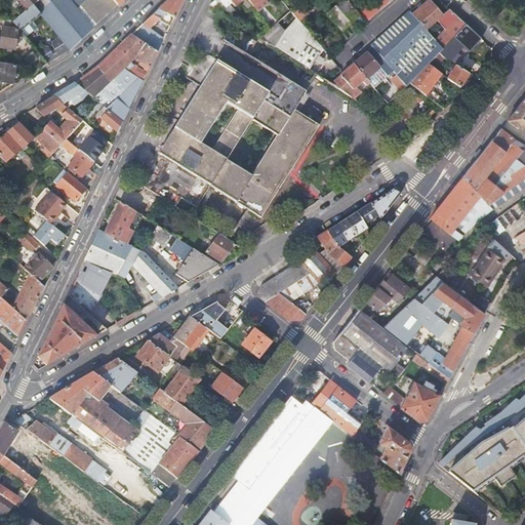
[(70,50),(94,28),(93,28),(71,0),(38,0),(33,4),(41,14),(59,37),(70,50)]
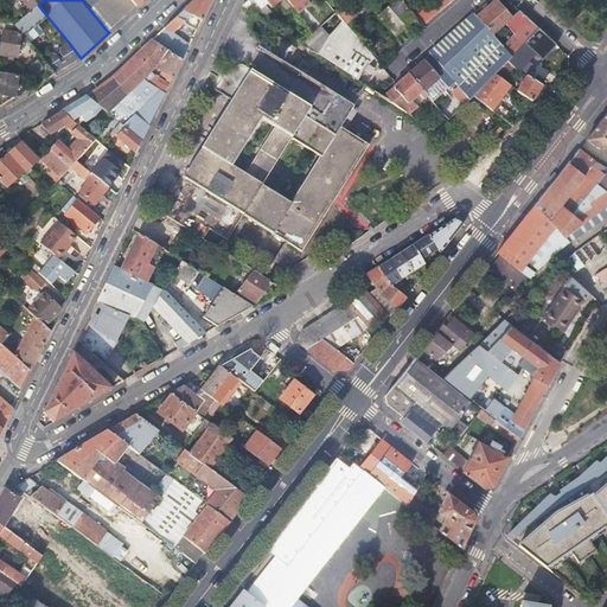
[(82,0),(108,32),(113,27),(90,0),(82,0)]
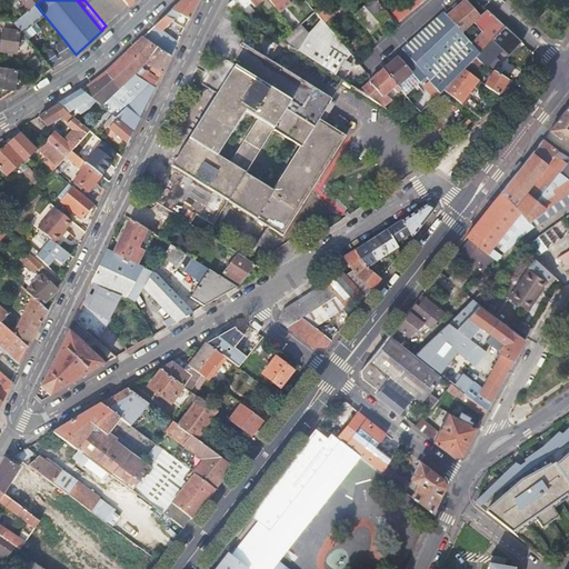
[(181,0),(142,37),(171,57),(178,42),(163,32),(176,21),(186,28),(199,0),(181,0)]
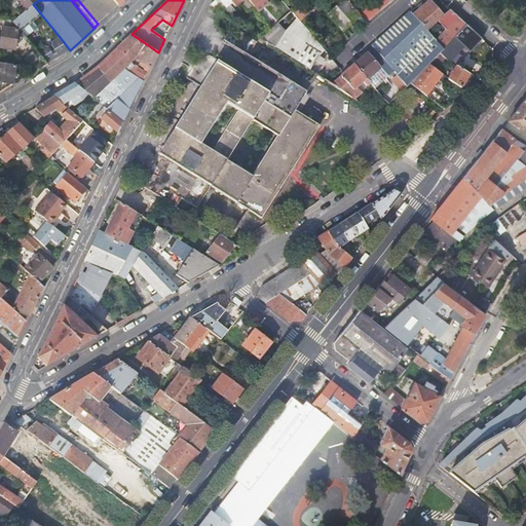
[(216,0),(211,4),(223,11),(232,3),(236,6),(243,0),(216,0)]
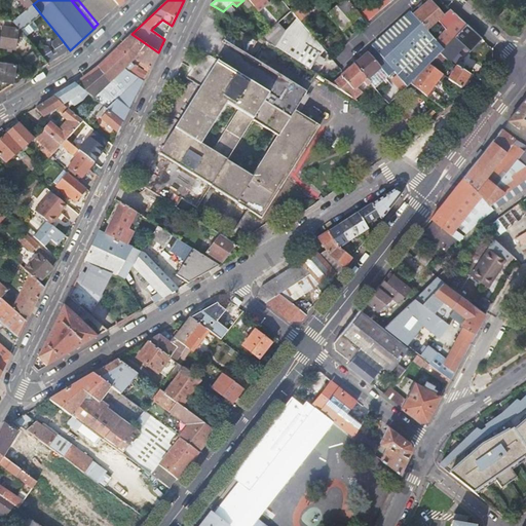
[(249,0),(259,11),(269,2),(267,0),(249,0)]
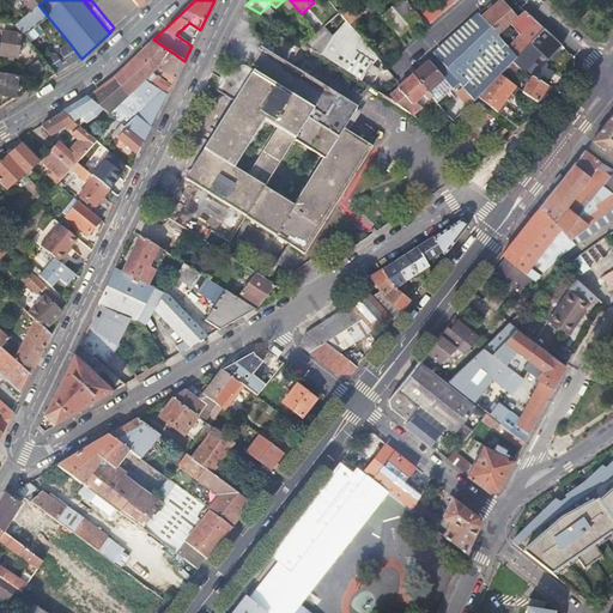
[(374,6),(369,0),(354,0),(341,13),(350,25),(357,19),(360,24),(368,18),(363,12),(374,6)]
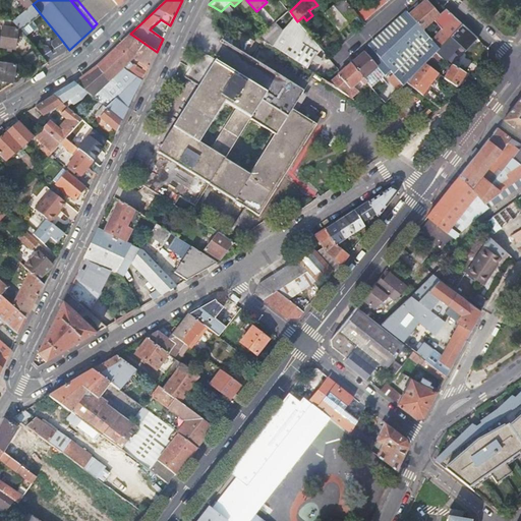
[(342,26),(349,35),(354,31),(347,22),(356,14),(343,0),(330,12),(327,15),(336,26),(339,30),(342,26)]
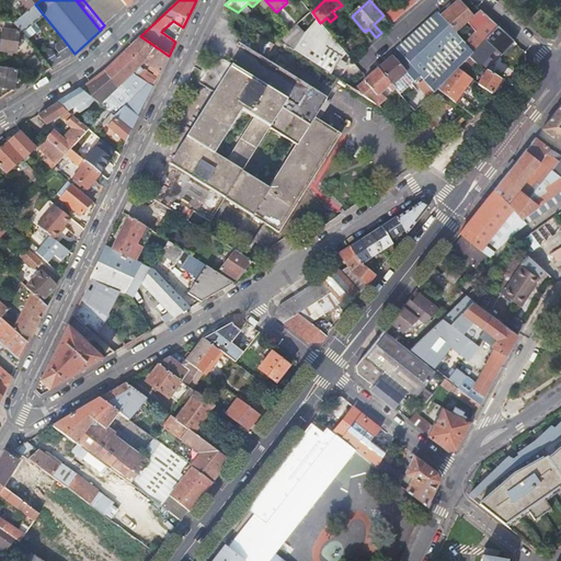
[(393,22),(419,0),(398,0),(384,12),(393,22)]
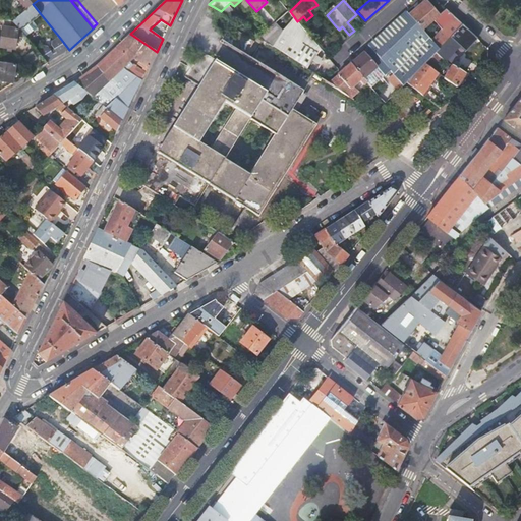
[(426,0),(410,15),(423,30),(440,14),(426,0)]
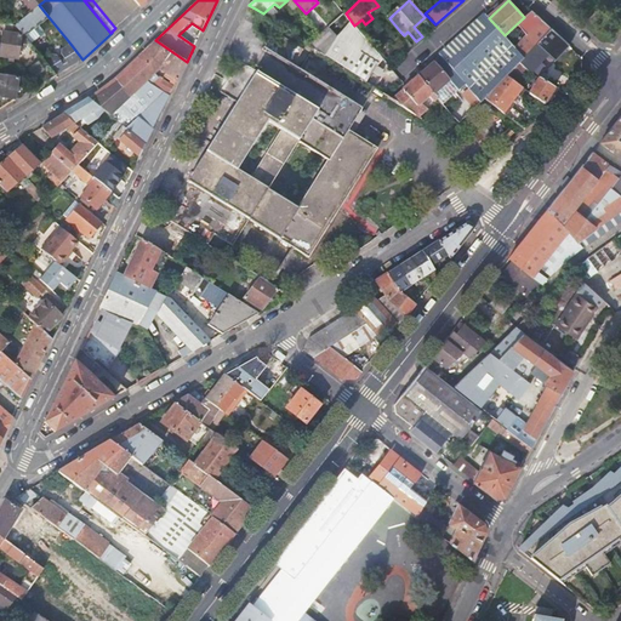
[(39,5),(34,10),(15,26),(23,34),(24,36),(49,17),(39,5)]
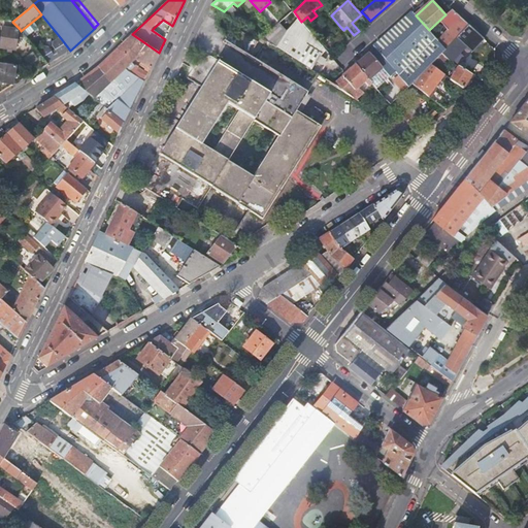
[(414,12),(374,45),(376,50),(389,63),(402,79),(409,87),(413,84),(431,65),(441,54),(446,50),(438,41),(429,30),(416,15),(414,12)]
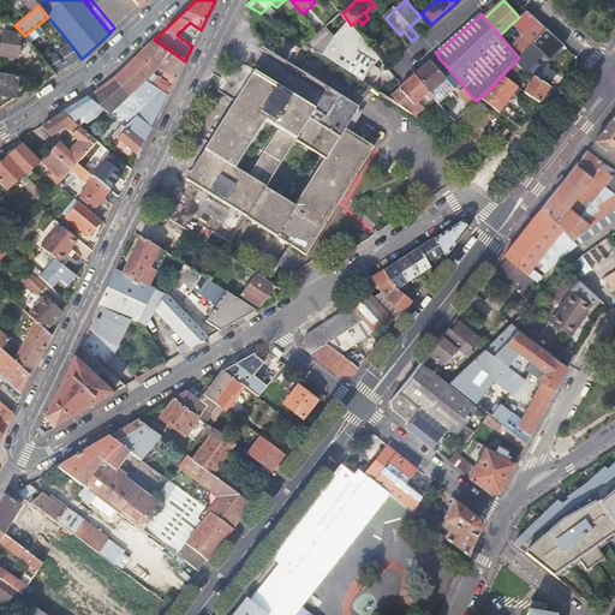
[(536,19),(511,48),(519,58),(547,29),(536,19)]
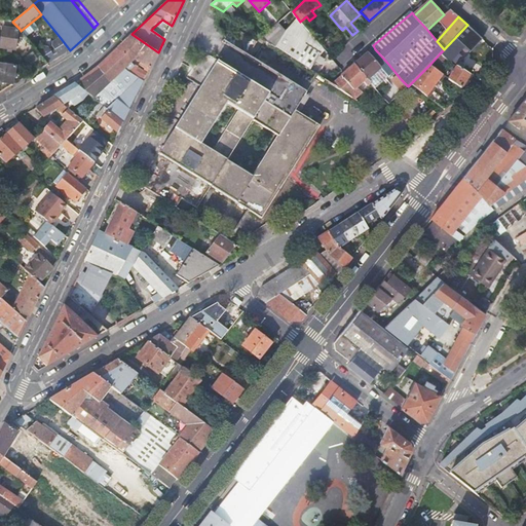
[(17,58),(31,74),(47,64),(37,51),(22,32),(17,35),(19,30),(11,28),(12,22),(0,19),(0,26),(3,27),(0,43),(0,47),(15,50),(14,55),(15,58),(17,58)]
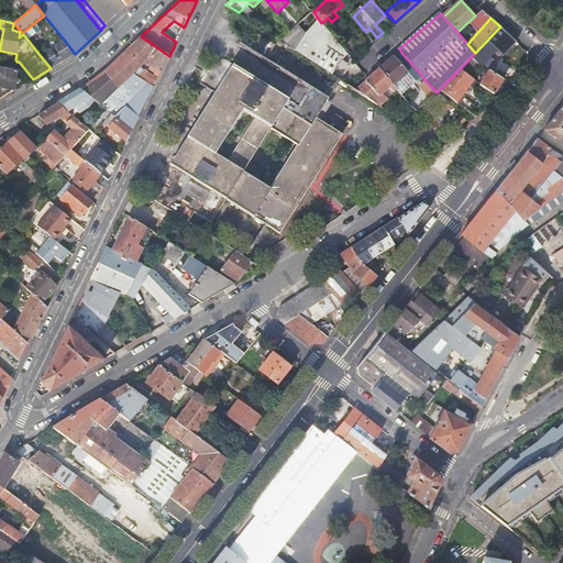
[(343,135),(316,118),(329,98),(273,64),(286,43),(252,22),(227,62),(217,55),(199,83),(210,89),(192,116),(144,194),(159,203),(205,232),(225,199),(280,233),(343,135)]
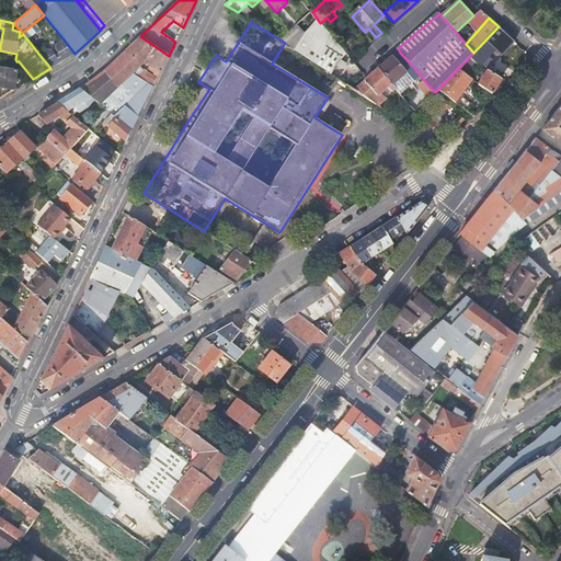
[(21,31),(13,23),(12,30),(20,32),(19,37),(23,34),(22,33),(21,31)]
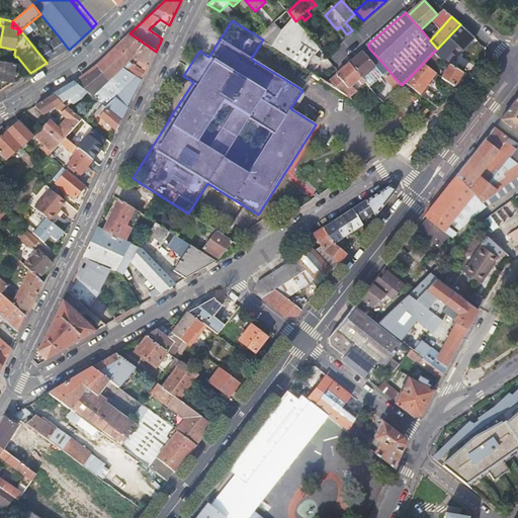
[(469,32),(460,24),(437,49),(433,53),(443,61),(469,32)]
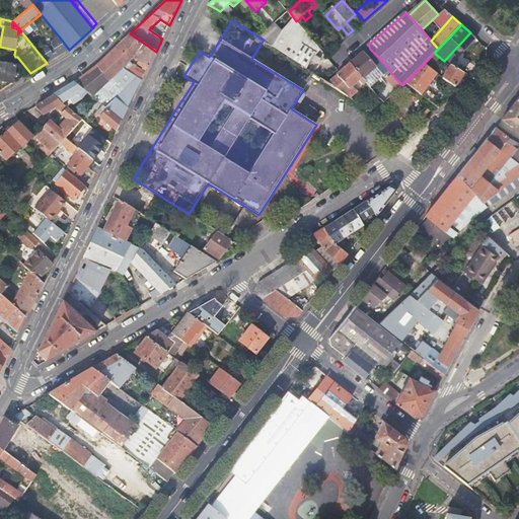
[(338,29),(335,26),(328,31),(338,44),(345,38),(338,29)]
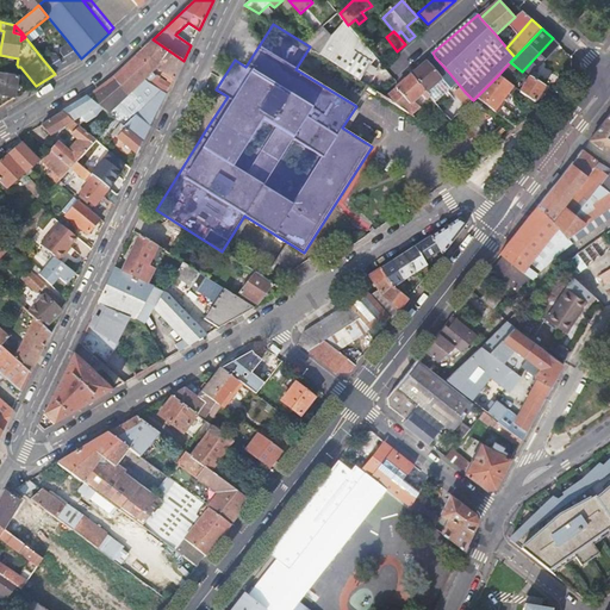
[(374,70),(381,64),(375,56),(369,61),(332,36),(322,55),(361,81),(371,66),(374,70)]
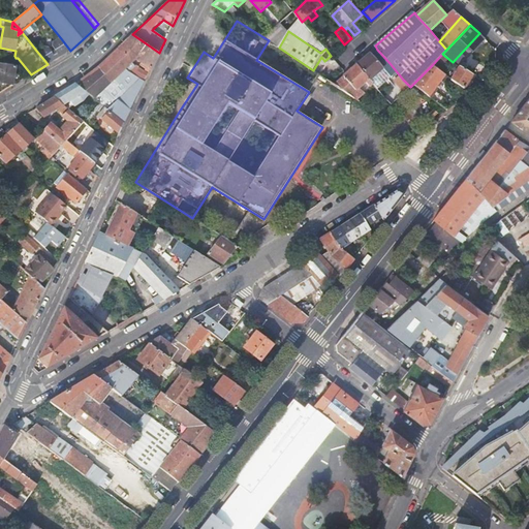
[(159,53),(132,34),(118,49),(131,62),(133,59),(135,61),(137,59),(151,69),(159,53)]
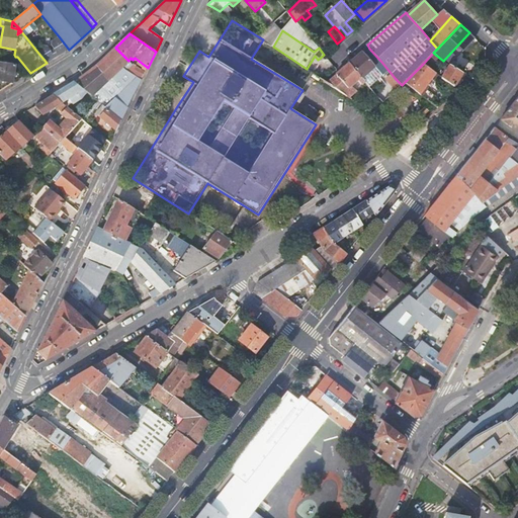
[(58,57),(69,50),(59,36),(52,40),(51,45),(58,57)]
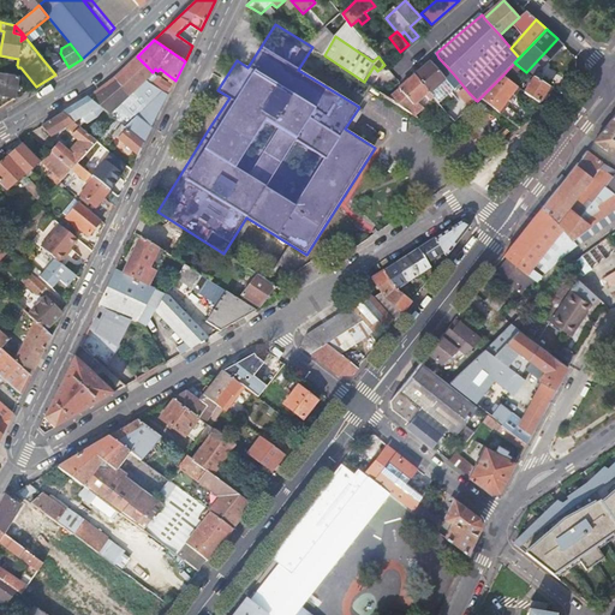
[(43,60),(55,75),(65,70),(57,57),(53,54),(43,60)]
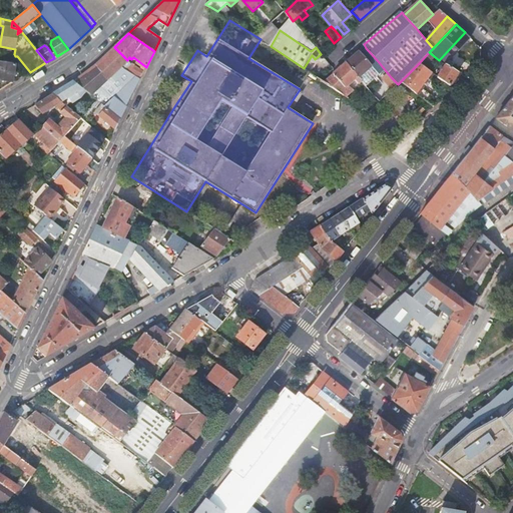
[(127,60),(114,47),(96,65),(74,81),(91,95),(104,105),(121,119),(140,79),(131,74),(125,69),(130,64),(127,60)]
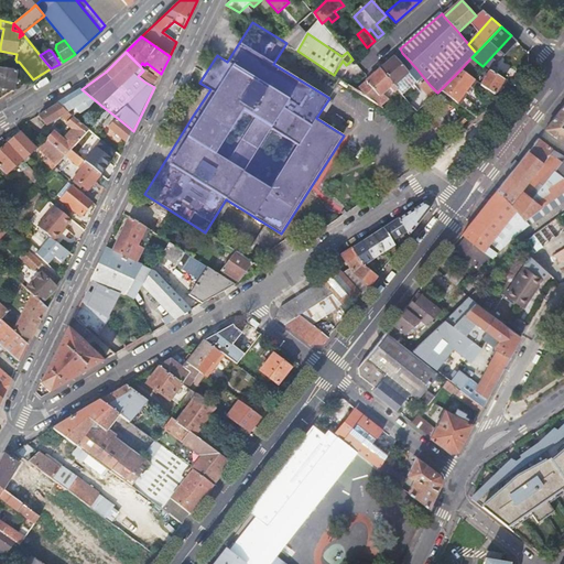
[(396,57),(381,69),(394,85),(415,67),(402,53),(397,57),(396,57)]
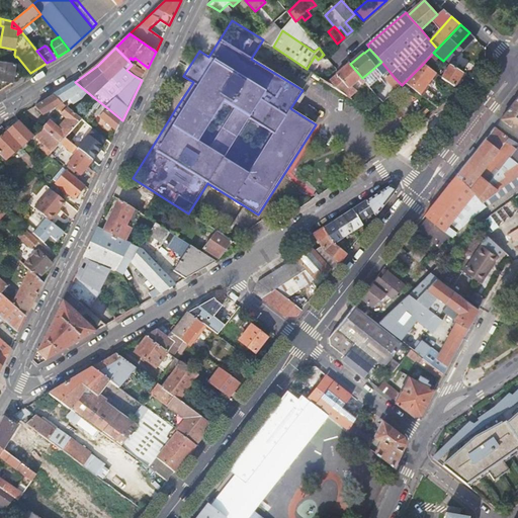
[(15,57),(29,74),(30,73),(17,57),(15,57)]
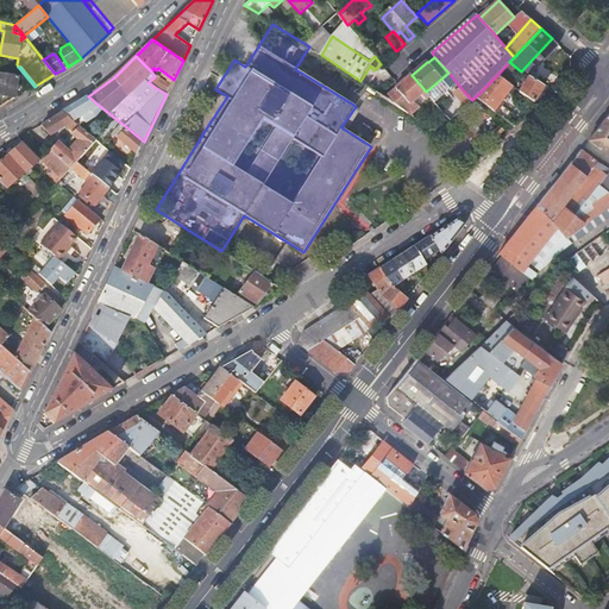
[(18,77),(0,74),(0,107),(14,99),(18,77)]
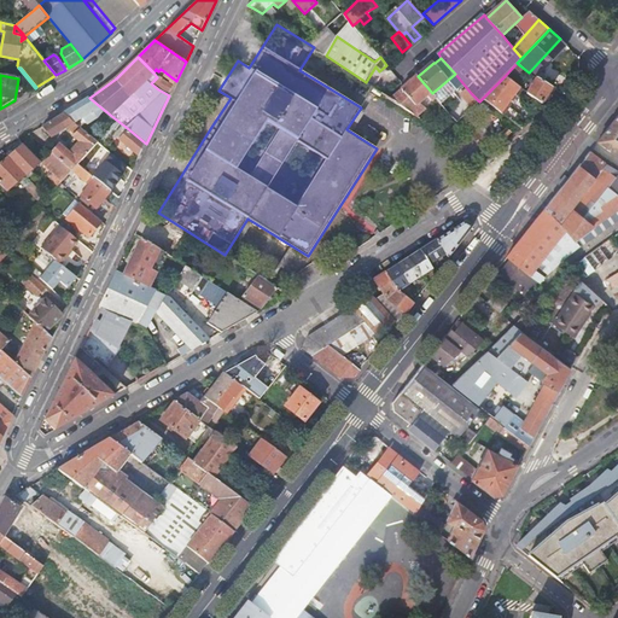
[(418,76),(391,99),(418,115),(437,99),(432,93),(418,76)]
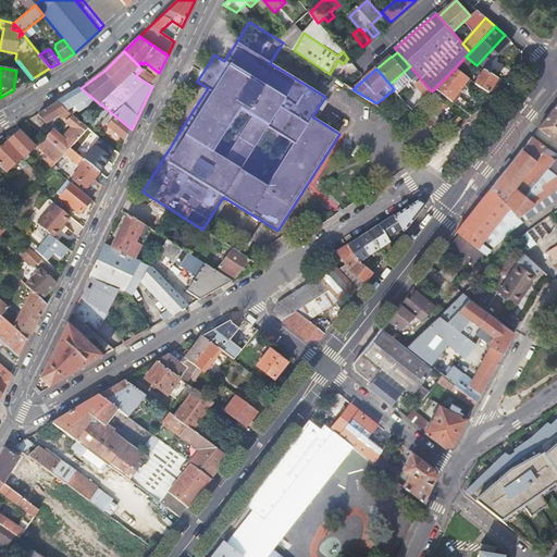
[(470,77),(455,69),(435,88),(463,110),(468,103),(457,95),(462,88),(465,90),(467,87),(463,85),(470,77)]
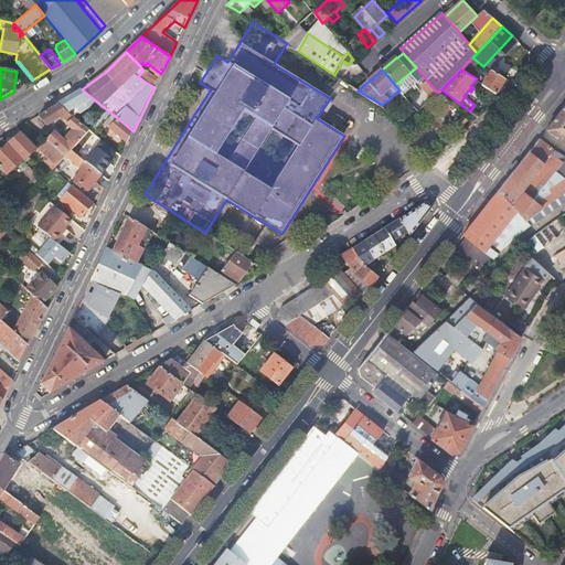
[(150,75),(144,71),(138,76),(145,82),(150,75)]
